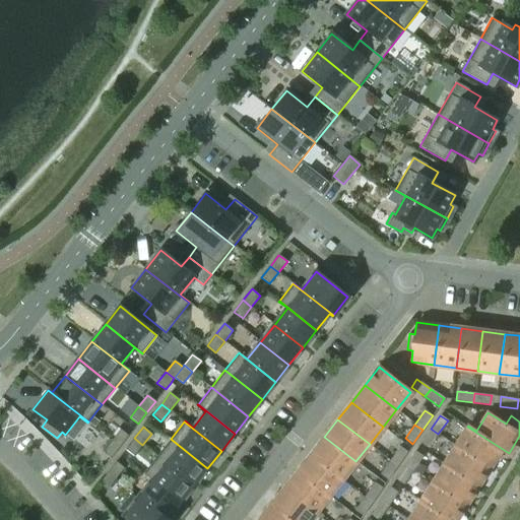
[(509,453),(467,427),(455,445),(490,466),(501,449),(509,454),(509,453)]
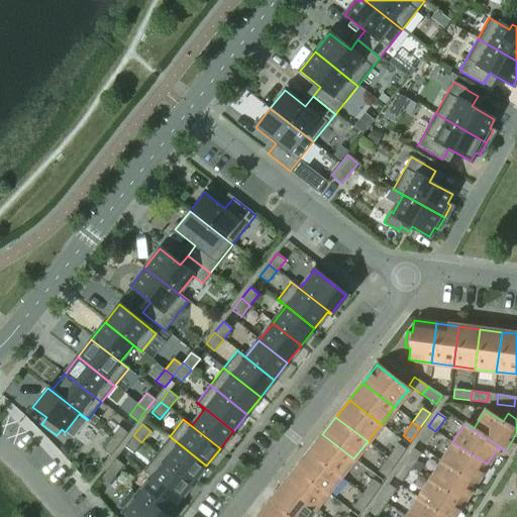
[(119,444),(127,433),(119,426),(110,438),(119,444)]
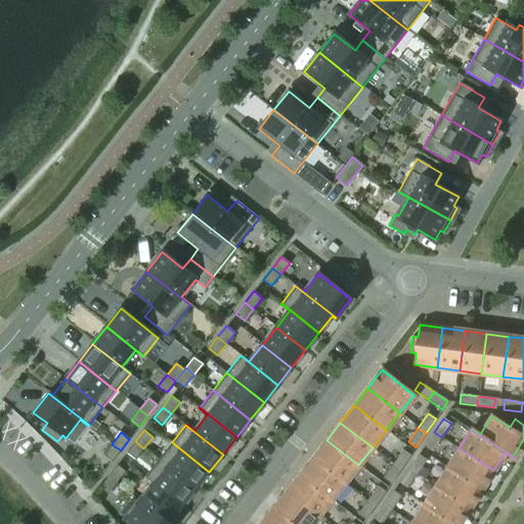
[(432,451),(441,437),(434,432),(424,446),(432,451)]
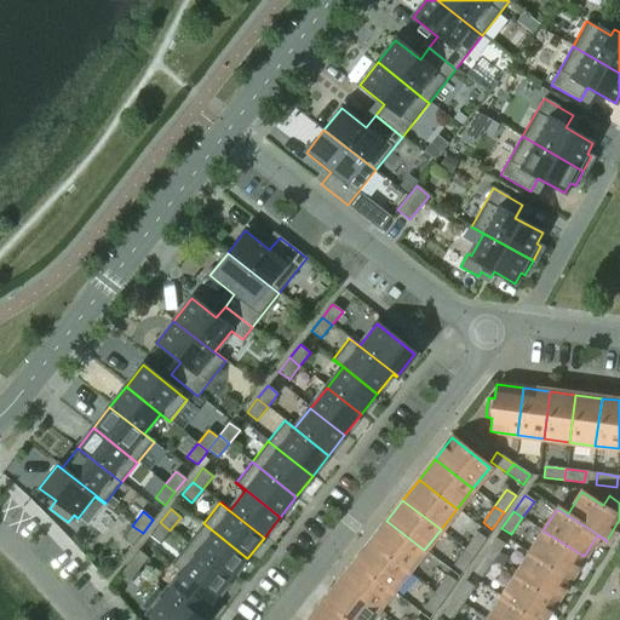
[(424,550),(386,521),(371,541),(408,570),(424,550)]
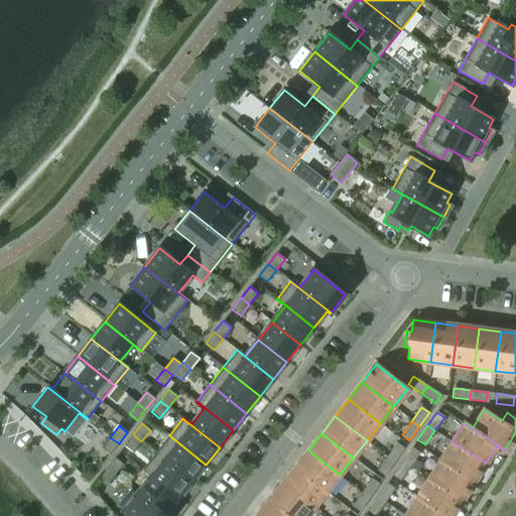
[(133,453),(141,441),(133,434),(124,445),(133,453)]
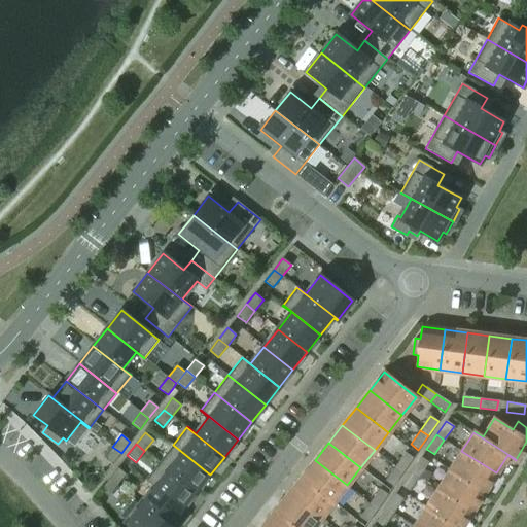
[(210,475),(173,445),(160,462),(197,492),(210,475)]
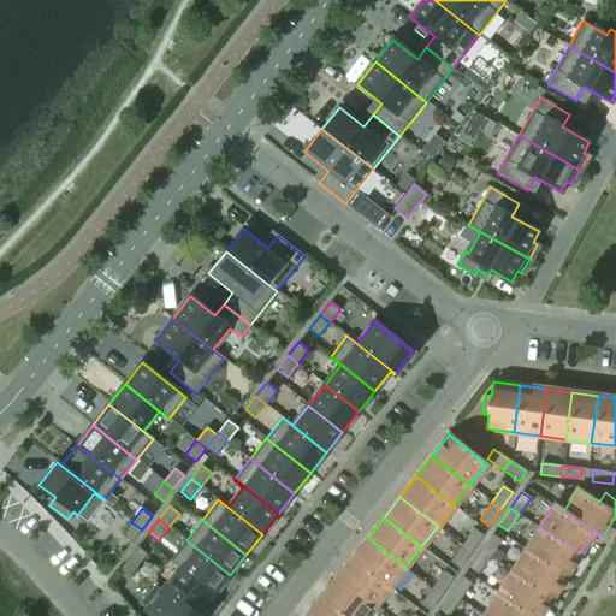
[(131,543),(142,529),(131,522),(122,534),(131,543)]
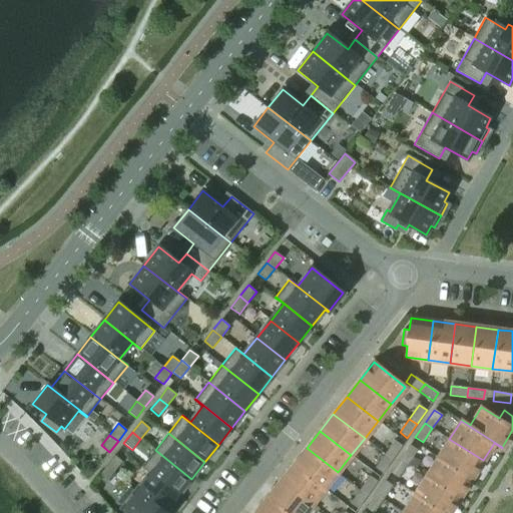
[(483,460),(449,439),(438,457),(471,479),(483,460)]
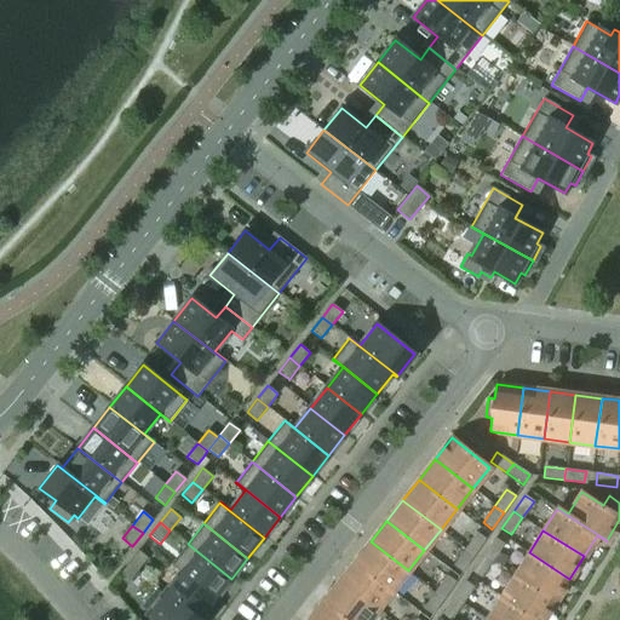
[(474,555),(486,539),(476,533),(465,549),(474,555)]
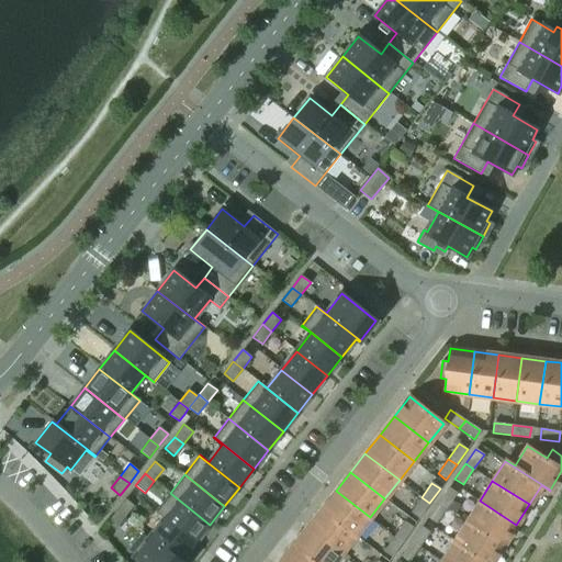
[(447,508),(457,493),(448,487),(438,503),(447,508)]
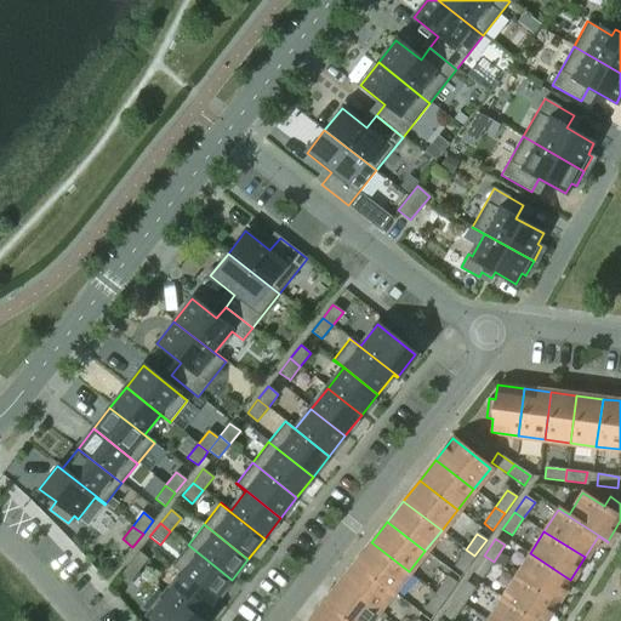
[(409,571),(371,542),(354,563),(393,592),(409,571)]
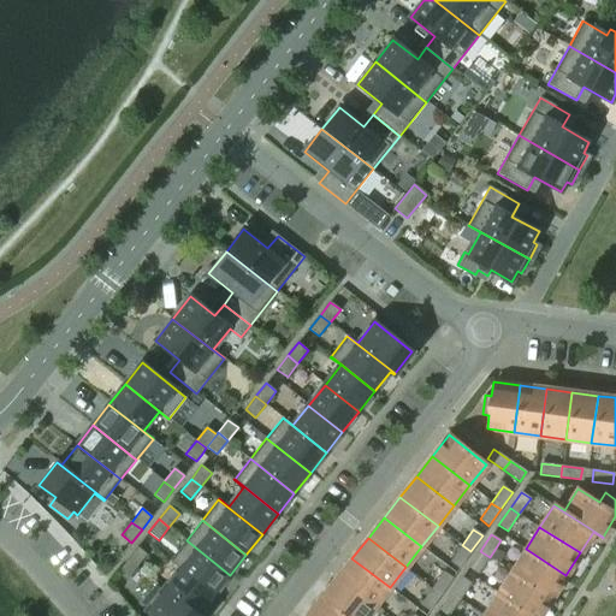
[(230,575),(187,540),(170,561),(214,596),(230,575)]
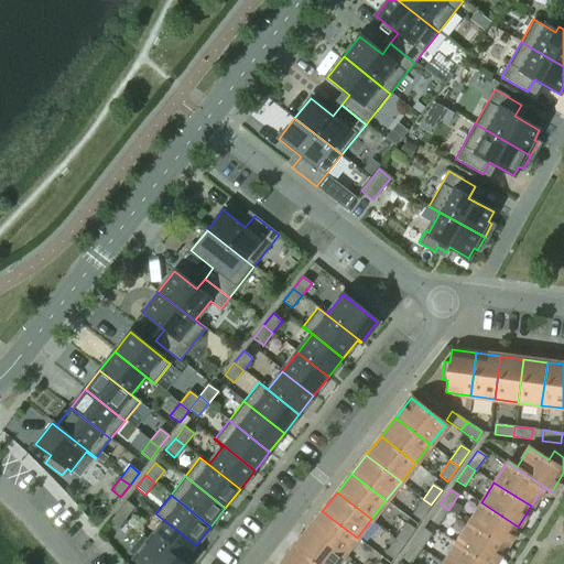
[(421,520),(431,505),(423,499),(412,514),(421,520)]
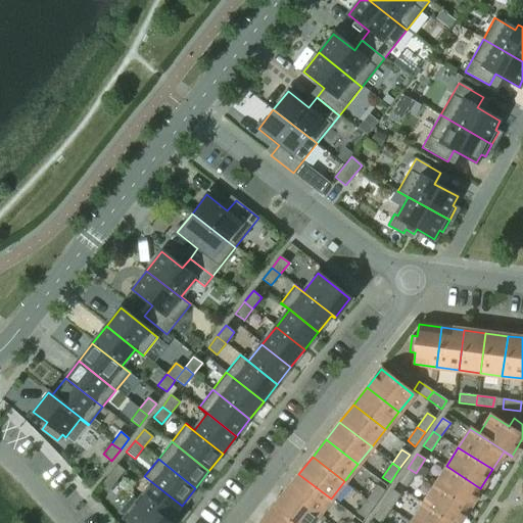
[(115,482),(125,471),(116,464),(107,476),(115,482)]
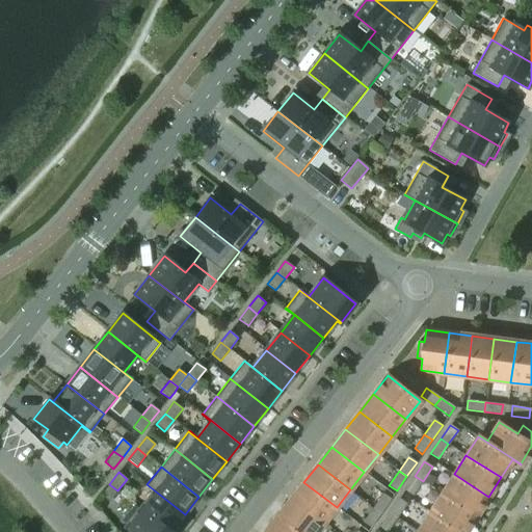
[(488,497),(454,474),(442,494),(477,515),(488,497)]
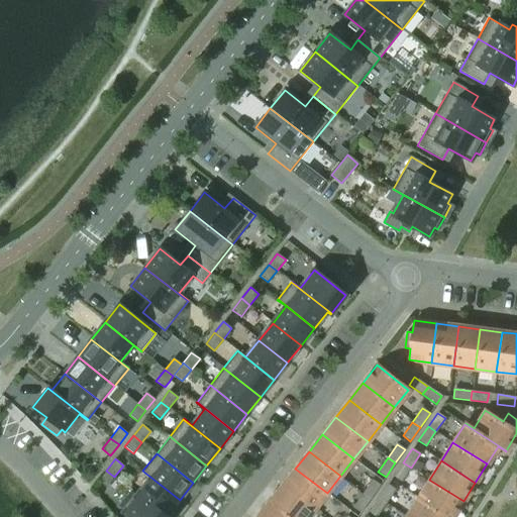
[(401,482),(411,468),(403,462),(393,476),(401,482)]
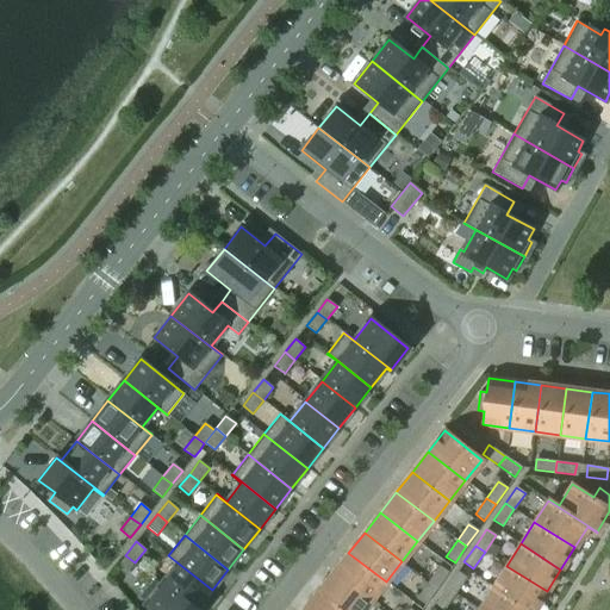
[(386,582),(348,553),(332,573),(369,602),(386,582)]
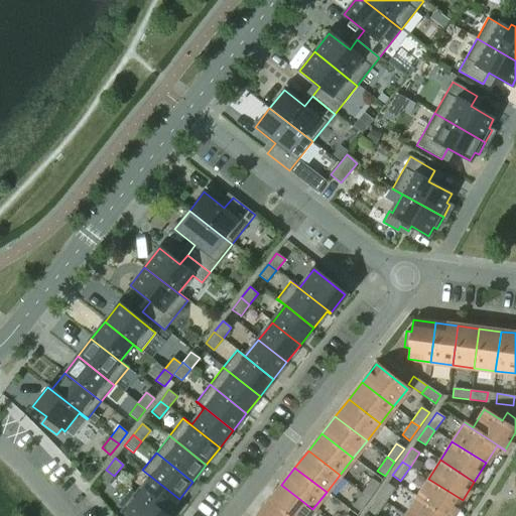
[(106,487),(114,476),(106,470),(98,480),(106,487)]
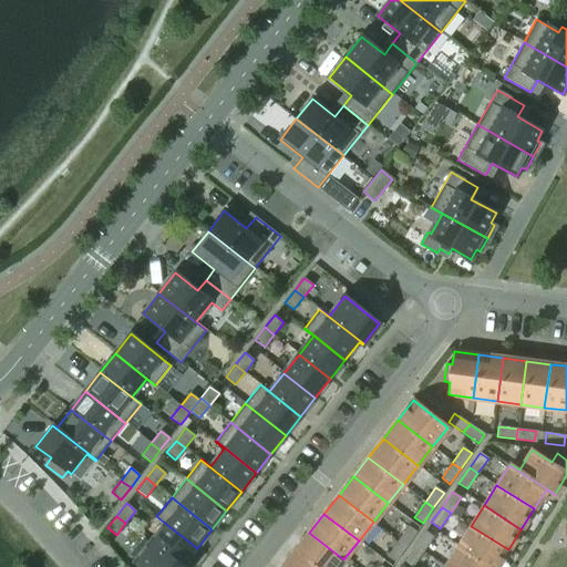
[(197,548),(156,516),(165,524),(151,543),(182,566),(184,566),(183,566),(197,548)]
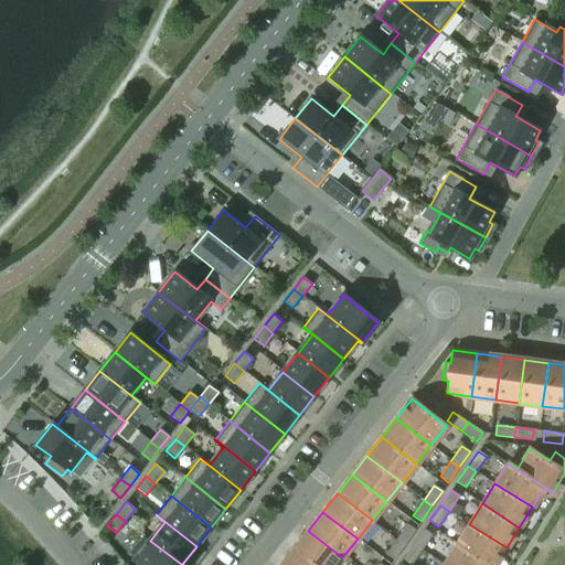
[(404,545),(415,530),(406,524),(396,540),(404,545)]
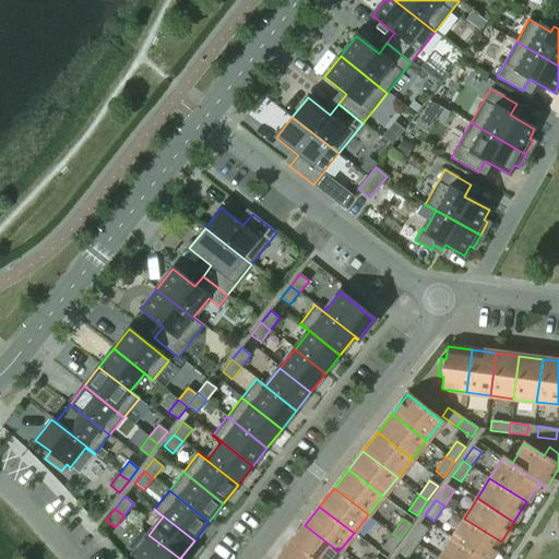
[(489,558),(501,542),(464,519),(452,538),(484,558),(489,558)]
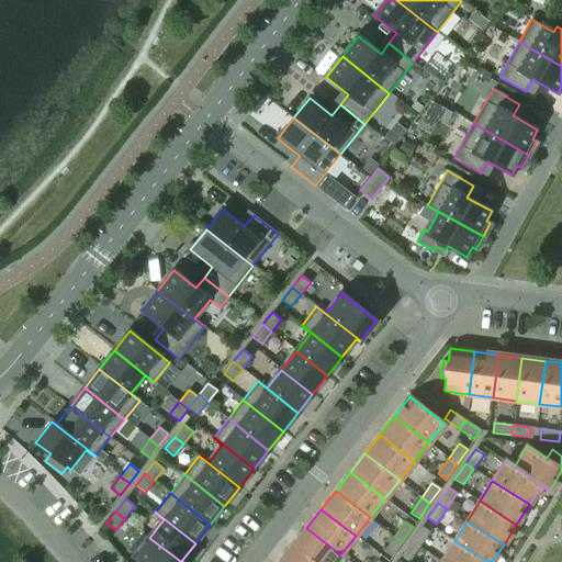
[(419,547),(429,532),(422,527),(411,541),(419,547)]
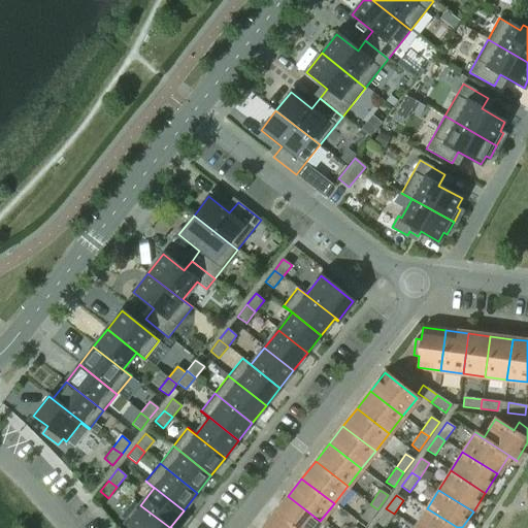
[(314,527),(320,521),(288,496),(273,514),(292,527),(314,527)]
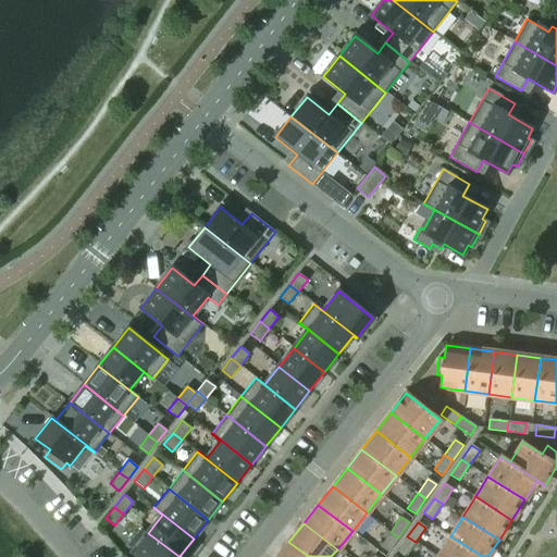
[(388,553),(398,537),(391,532),(380,546),(388,553)]
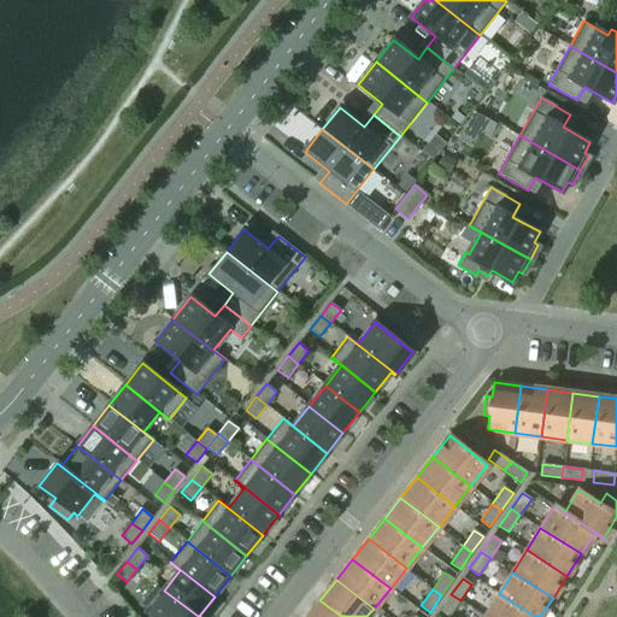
[(198,616),(164,591),(146,612),(152,616),(198,616)]
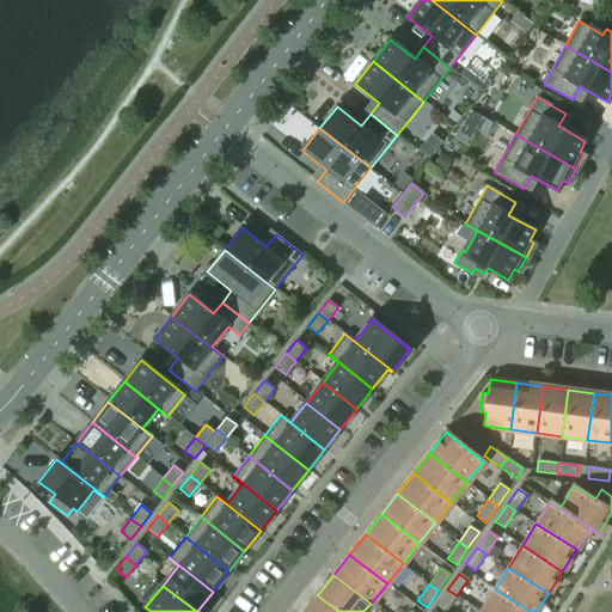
[(444,611),(445,611),(457,595),(447,589),(436,606),(444,611)]
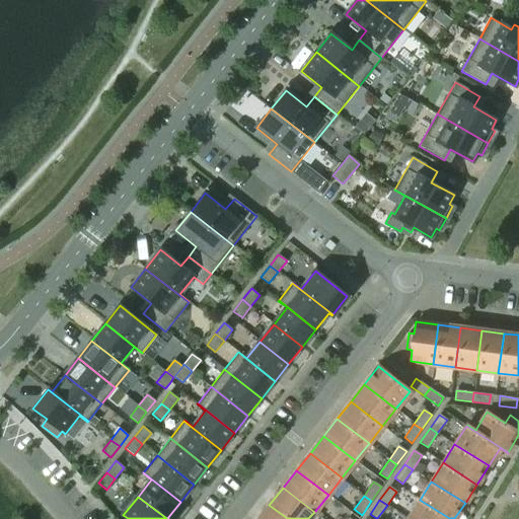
[(449,518),(420,500),(408,518),(409,518),(449,518)]
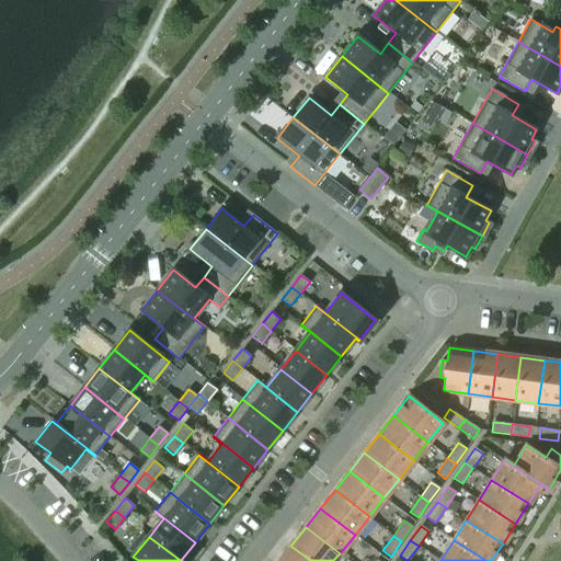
[(310,560),(290,546),(278,560),(310,560)]
